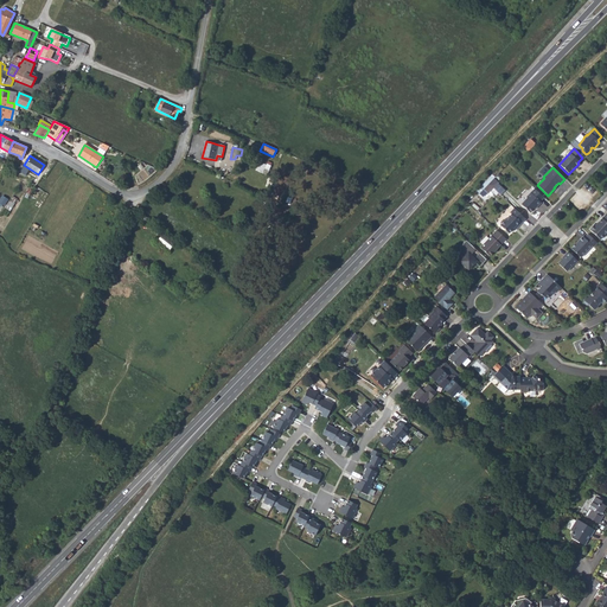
[(494,179),(489,184),(493,189),(498,183),(494,179)]
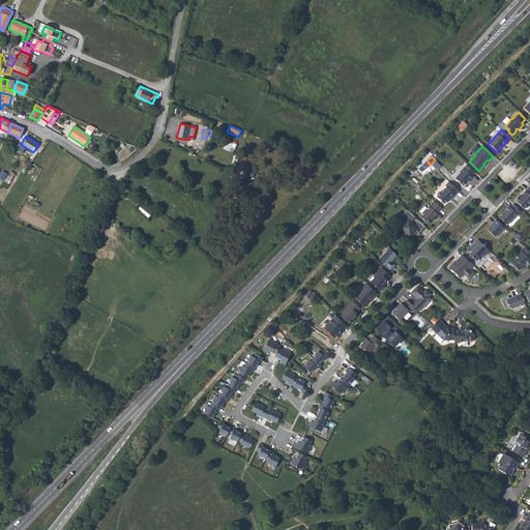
[(427,160),(422,166),(425,169),(431,165),(427,160)]
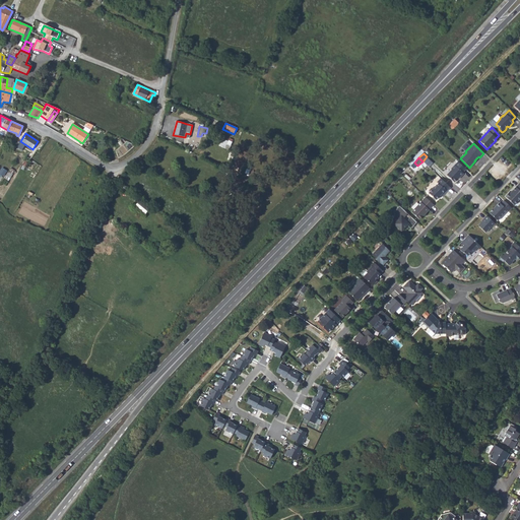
[(466,170),(458,161),(451,170),(446,176),(454,183),(457,179),(459,177),(460,178),(463,174),(462,174),(466,170)]
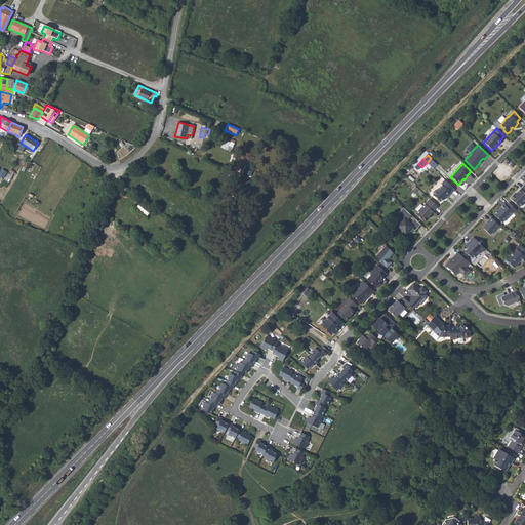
[(4,180),(9,183),(15,172),(10,169),(4,180)]
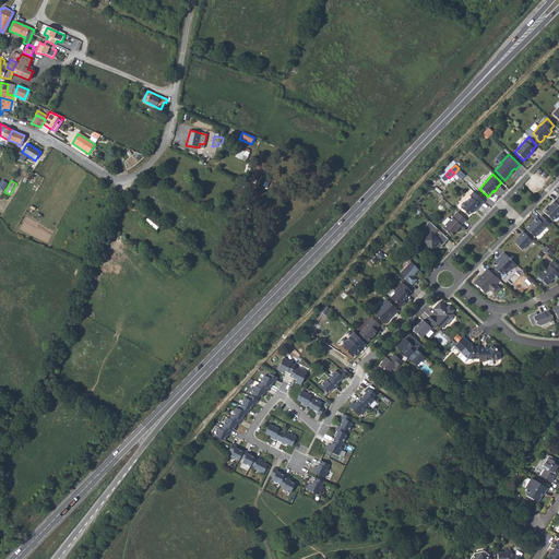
[(483,201),(474,192),(470,197),(471,198),(465,203),(463,202),(461,205),(461,207),(468,215),(472,212),(475,209),(476,210),(479,205),(478,204),(483,201)]
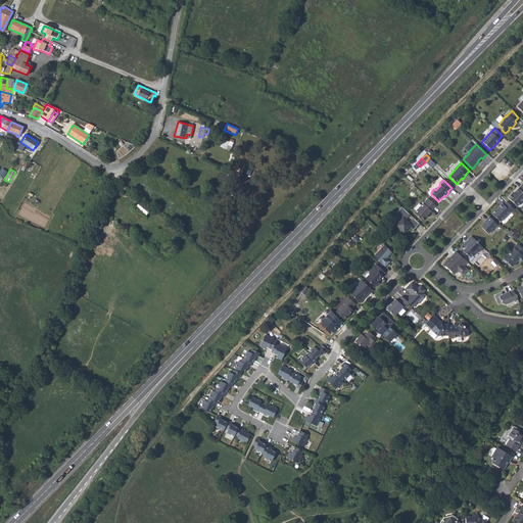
[(522,183),(513,194),(512,193),(508,198),(517,206),(522,199),(522,183)]
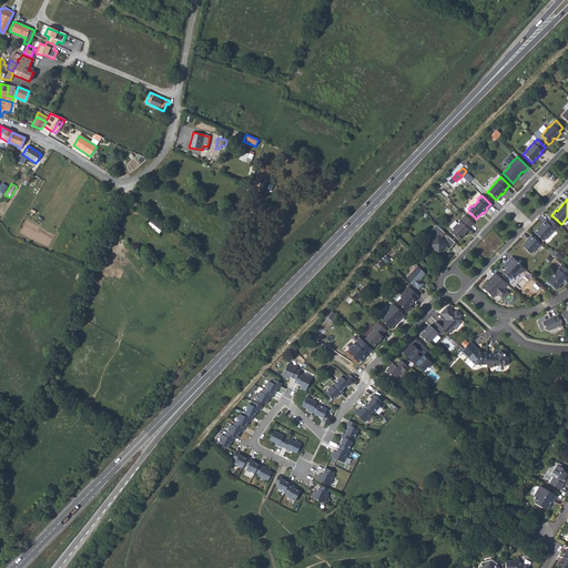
[(465,215),(449,232),(458,241),(474,224),(465,215)]
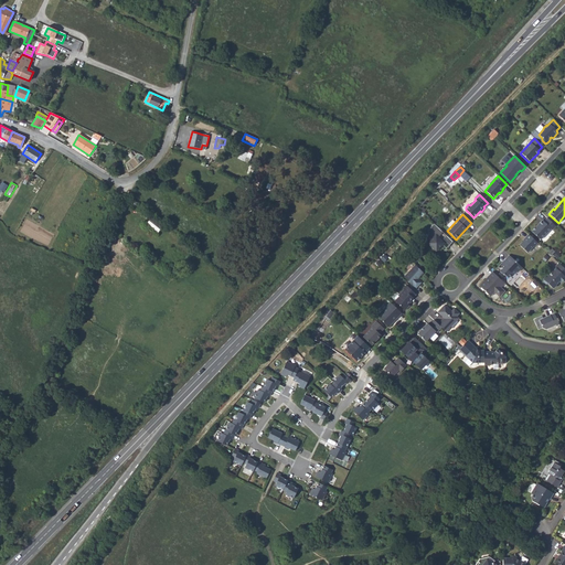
[(148,224),(158,232),(162,226),(151,219),(148,224)]
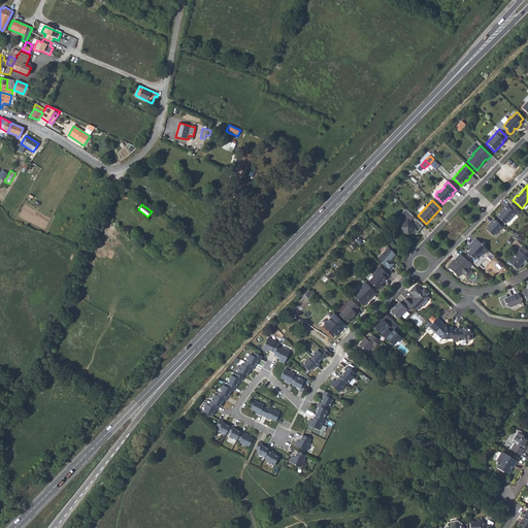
[(520,211),(512,204),(508,207),(506,206),(497,216),(497,217),(504,224),(515,215),(516,216),(520,211)]
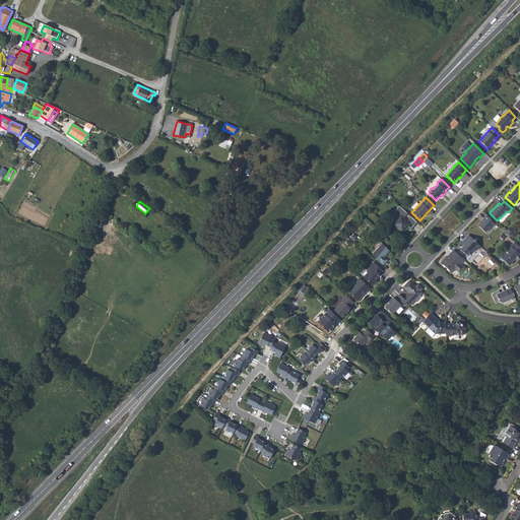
[(407,214),(399,206),(393,213),(399,219),(394,224),(401,232),(408,224),(403,219),(407,214)]
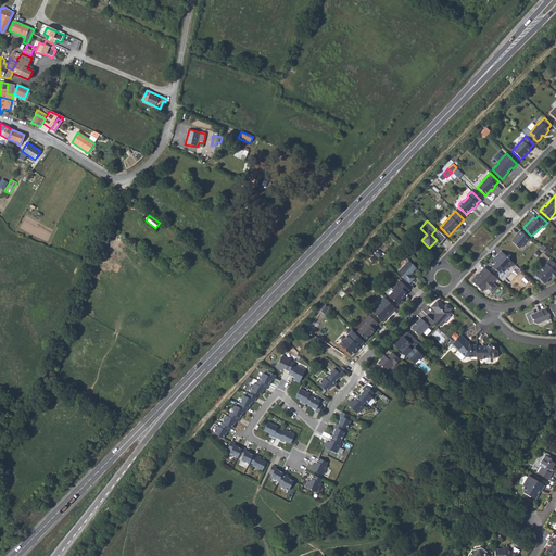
[(529,240),(520,230),(517,235),(512,241),(519,249),(526,242),(526,243),(529,240)]
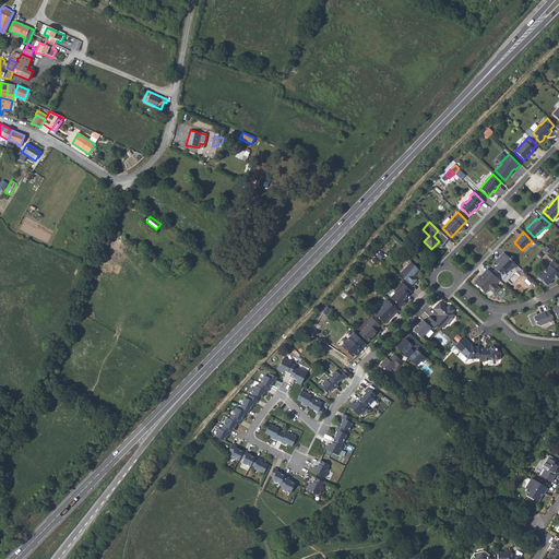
[(448,239),(441,234),(438,237),(444,242),(448,239)]
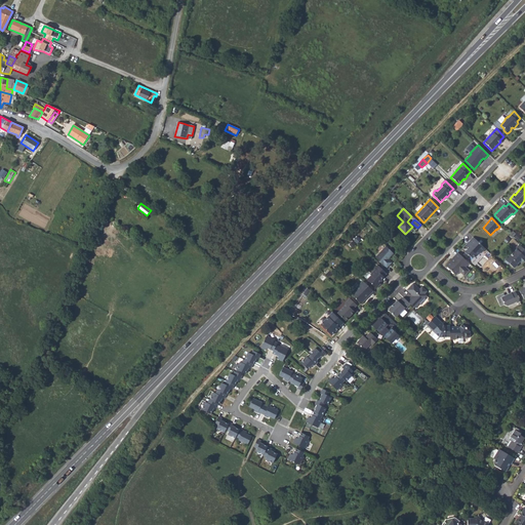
[(485,249),(473,237),(468,242),(469,243),(467,247),(468,248),(463,252),(468,255),(468,254),(471,258),(476,253),(478,253),(480,251),(482,252),(485,249)]
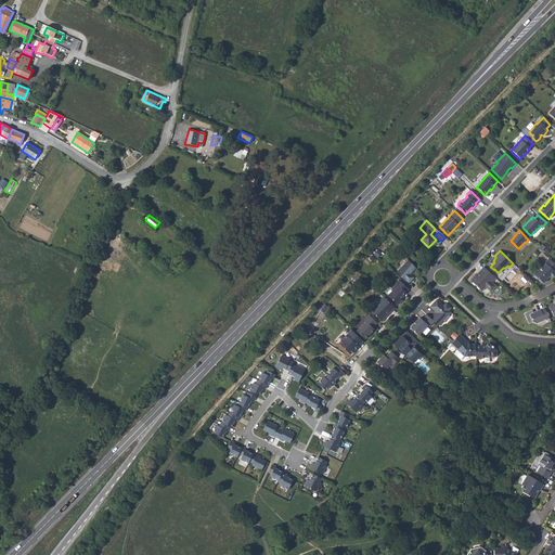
[(554,265),(545,255),(543,257),(543,259),(534,268),(533,268),(530,271),(530,273),(532,275),(534,275),(539,280),(541,279),(543,276),(543,275),(545,272),(546,273),(547,273),(551,270),(551,268),(554,265)]
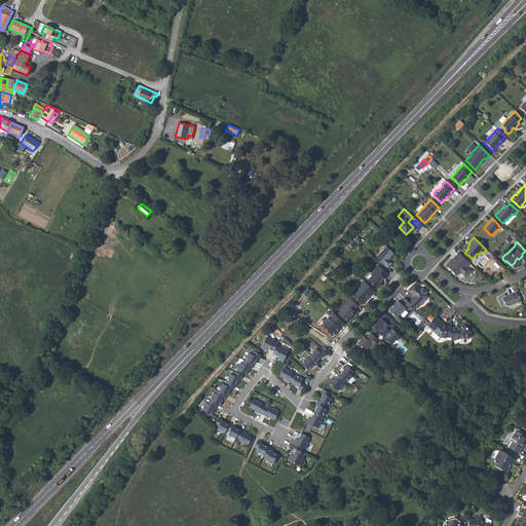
[(393,254),(386,248),(376,258),(383,265),(387,269),(392,263),(388,260),(393,254)]
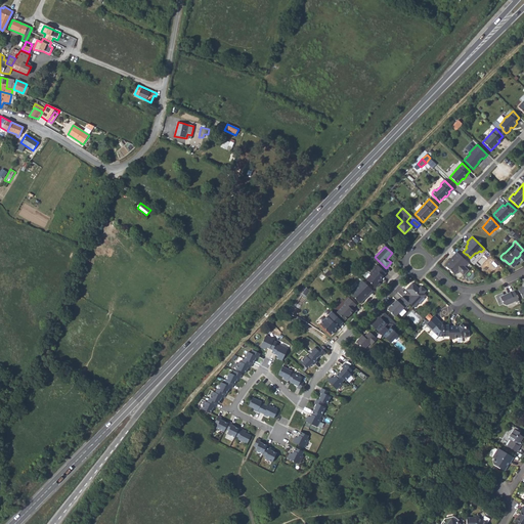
[(468,263),(456,253),(452,258),(453,258),(451,260),(450,259),(444,265),(454,275),(459,271),(463,275),(468,270),(465,267),(468,263)]
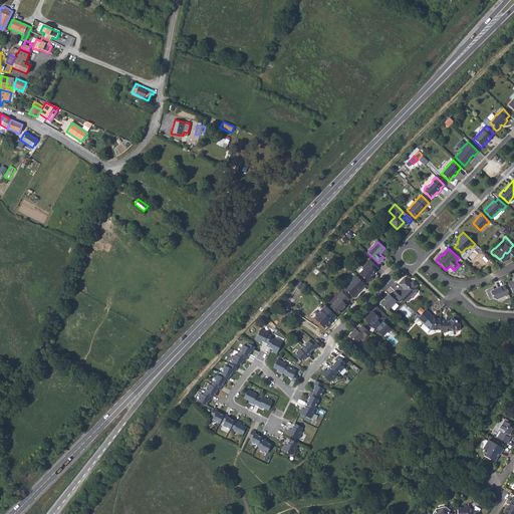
[(378,268),(369,260),(366,263),(367,264),(362,268),(361,267),(359,267),(356,270),(356,272),(359,274),(358,274),(368,283),(372,278),(370,277),(375,271),(378,268)]
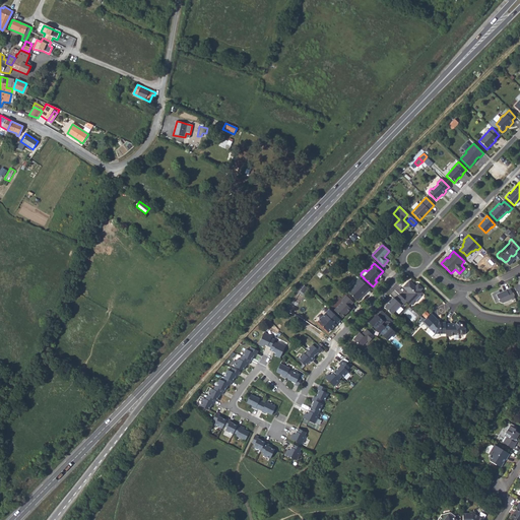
[(346,291),(358,302),(366,294),(364,291),(368,287),(359,278),(346,291)]
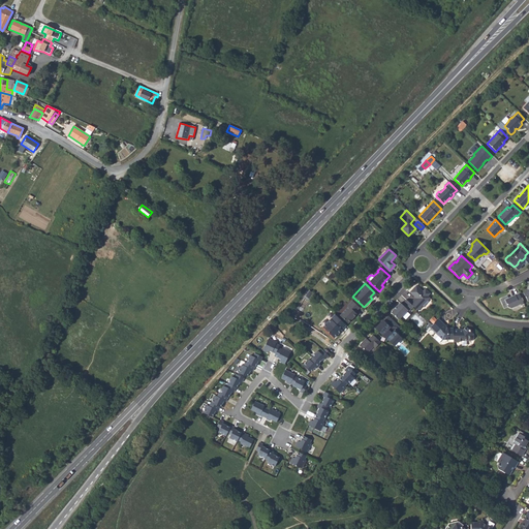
[(423,291),(416,286),(409,292),(415,299),(416,299),(414,301),(413,301),(410,304),(413,307),(418,311),(422,308),(421,307),(430,299),(428,297),(430,293),(425,289),(423,291)]
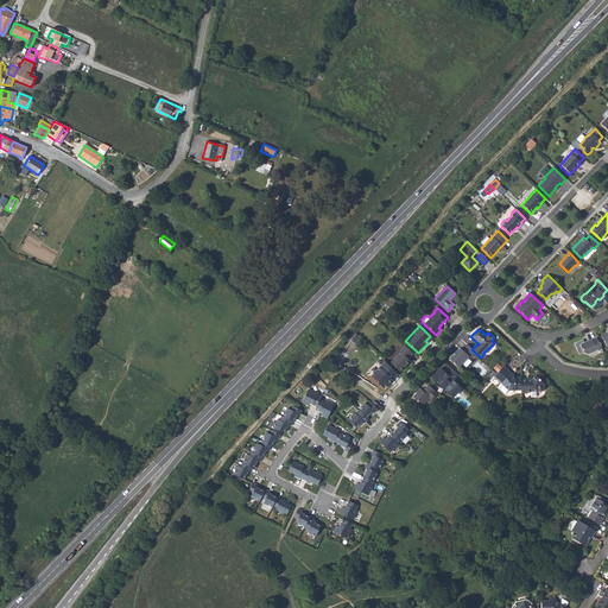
[(601,348),(596,337),(587,342),(587,343),(584,344),(584,343),(583,340),(575,344),(580,354),(583,353),(588,354),(590,353),(590,350),(596,348),(599,349),(601,348)]
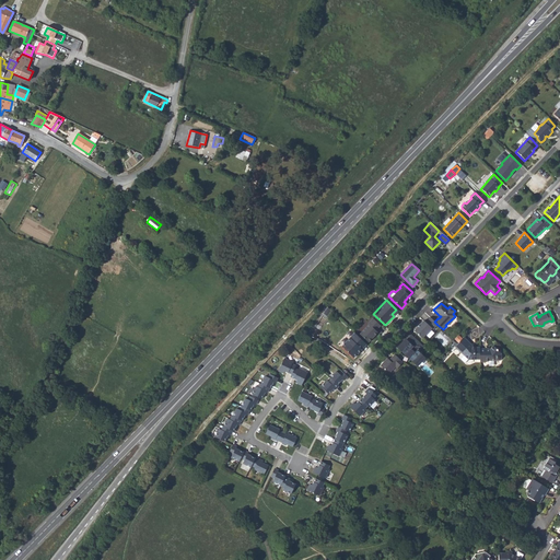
[(434,322),(430,317),(426,323),(423,321),(420,325),(417,327),(418,327),(413,331),(422,339),(432,329),(433,330),(438,325),(434,322)]
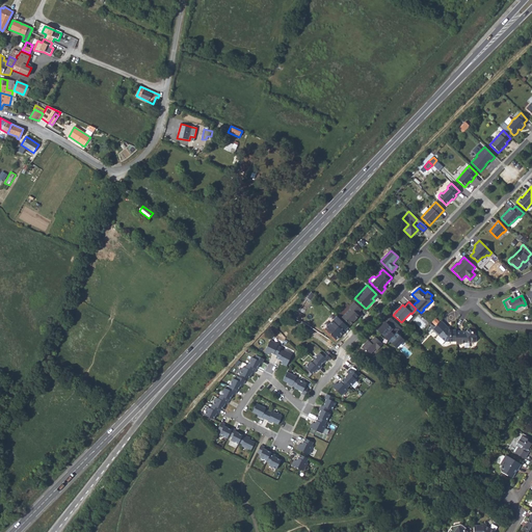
[(362,310),(354,302),(349,308),(350,309),(342,318),(350,325),(358,316),(356,315),(362,310)]
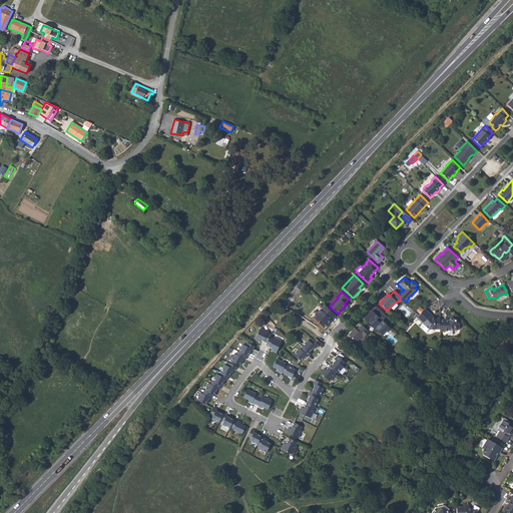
[(334,314),(325,306),(313,318),(324,329),(329,323),(327,322),(330,319),(334,314)]
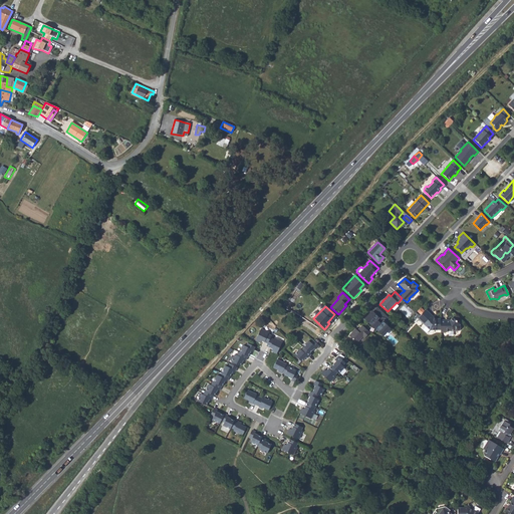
[(382,312),(377,307),(373,311),(378,316),(382,312)]
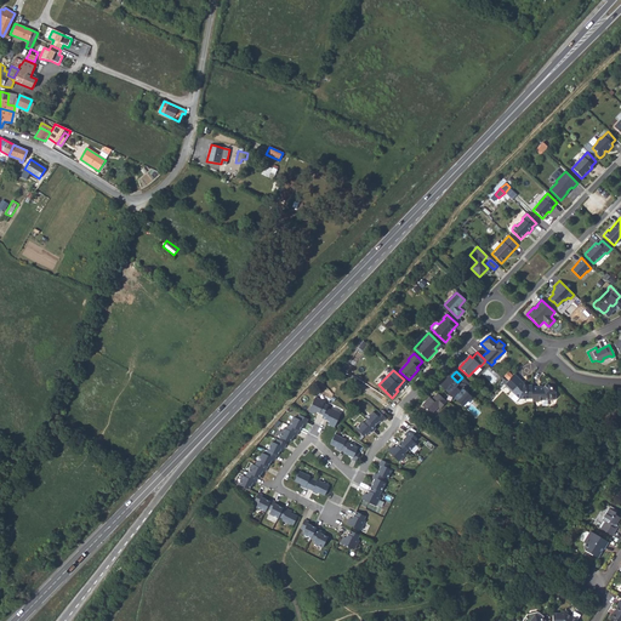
[(537,387),(531,387),(531,386),(525,386),(523,385),(519,381),(520,380),(514,375),(505,385),(519,399),(533,399),(533,402),(537,402),(537,400),(553,400),(556,398),(556,394),(554,394),(556,393),(547,385),(545,387),(542,388),(537,388),(537,387)]
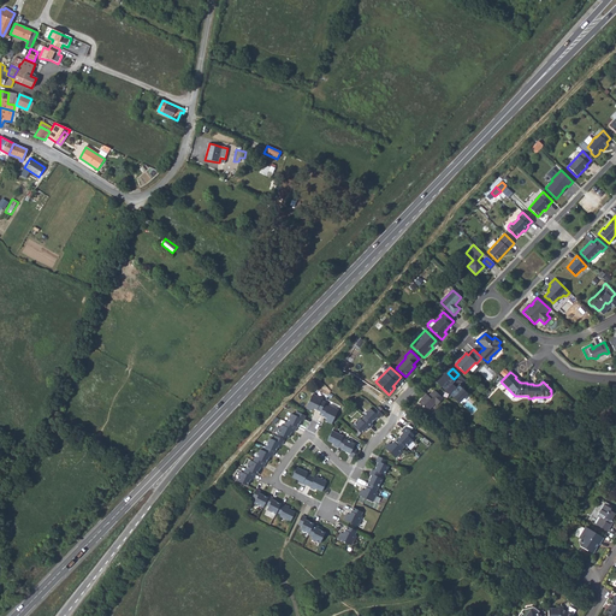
[(467,381),(458,374),(454,379),(458,383),(460,381),(463,385),(467,381)]
